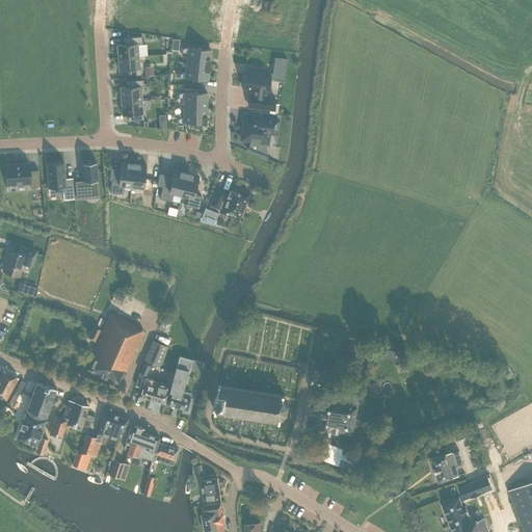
[(118,16),(118,20),(137,21),(138,8),(120,6),(120,11),(118,16)]
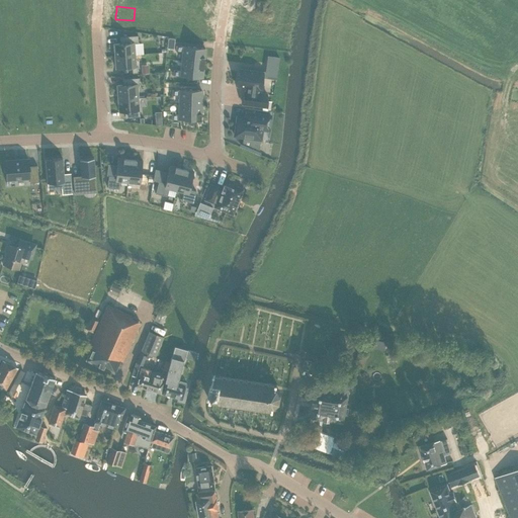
[(114,56),(135,55),(134,42),(138,41),(138,35),(119,36),(119,44),(113,44),(114,56)]
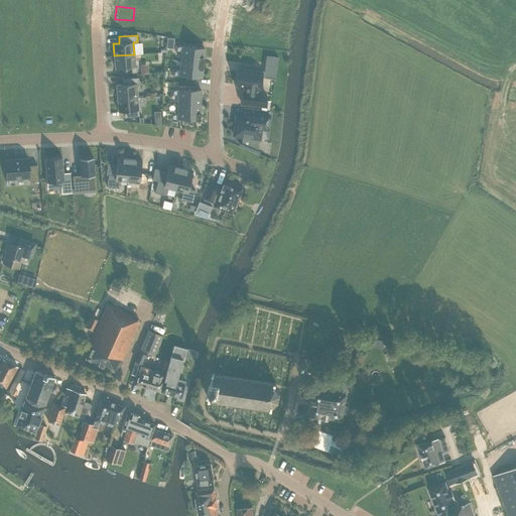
[(181,61),(203,63),(204,49),(174,46),(174,51),(182,52),(181,61)]
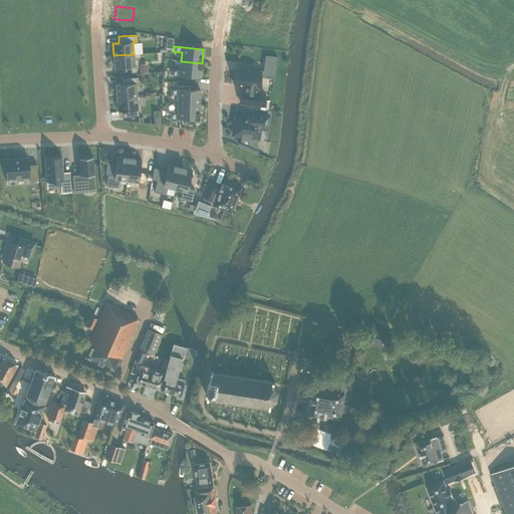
[(135,65),(134,54),(113,55),(114,67),(131,66),(132,72),(137,72),(136,65),(135,65)]
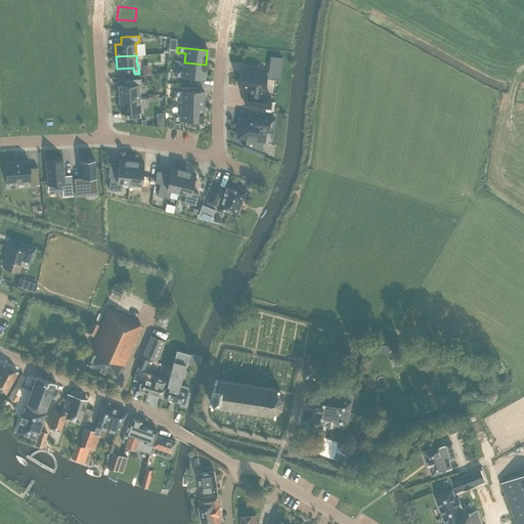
[(270,56),(268,73),(280,75),(282,57),(270,56)]
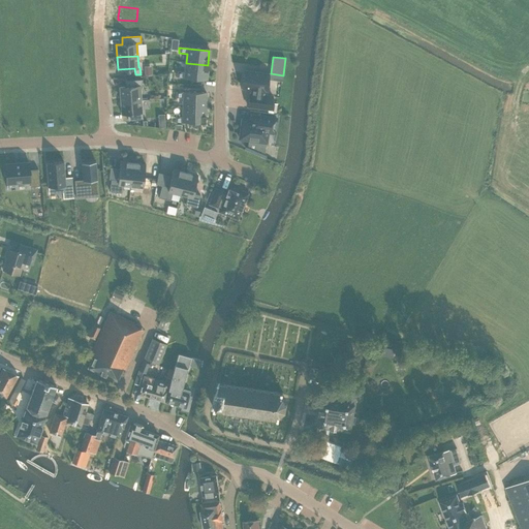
[(206,80),(208,65),(186,63),(185,72),(177,72),(176,76),(206,80)]
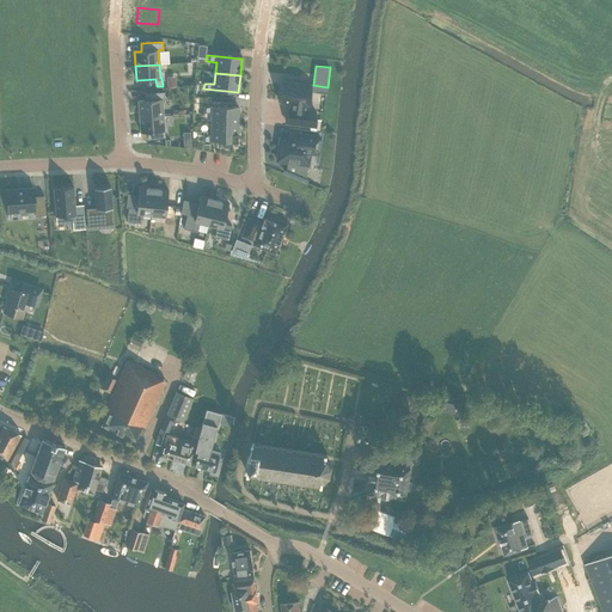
[(312,85),(281,80),(279,103),(289,104),(289,106),(287,106),(285,124),(314,128),(316,111),(307,110),(307,106),(308,108),(312,85)]
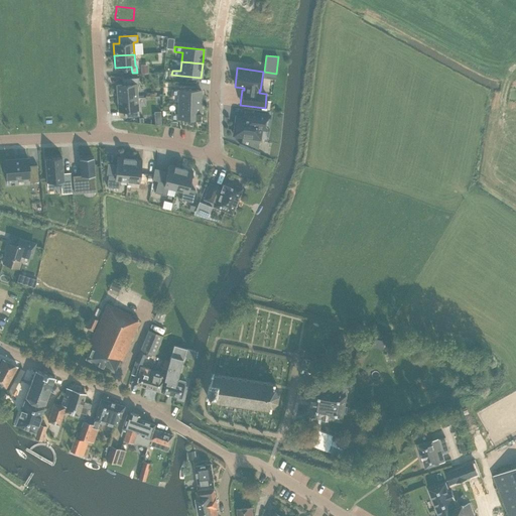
[(116,85),(117,98),(137,97),(136,84),(138,84),(138,78),(122,79),(122,85),(116,85)]
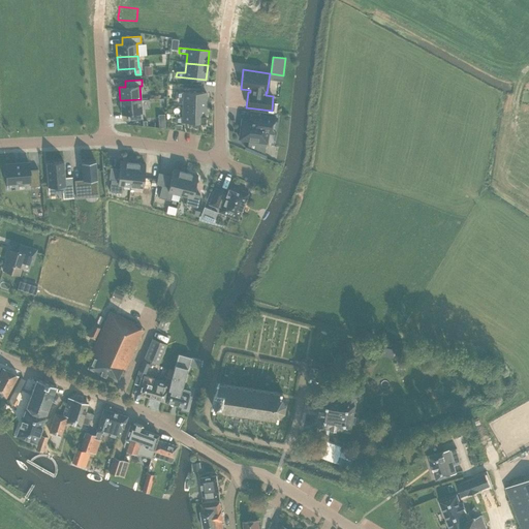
[(206,109),(206,94),(176,93),(176,98),(184,98),(183,107),(206,109)]
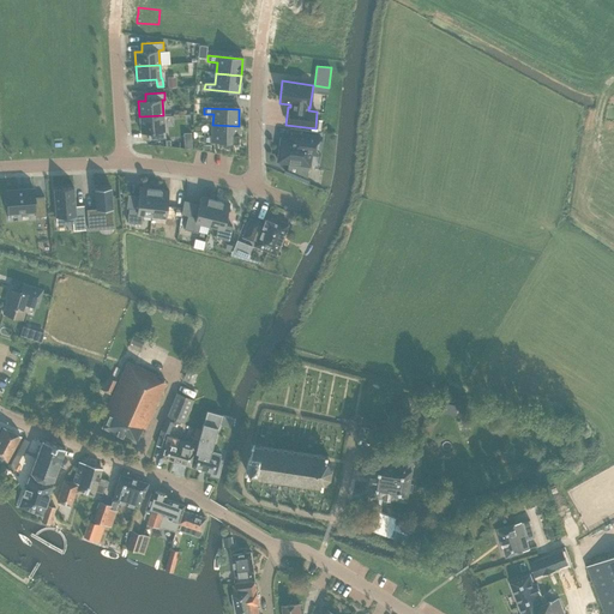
[(166,138),(163,115),(139,116),(140,132),(148,132),(149,139),(166,138)]
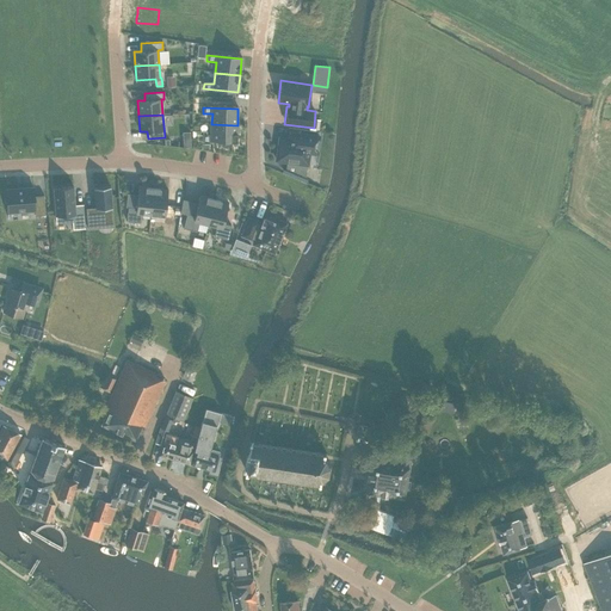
[(236,142),(238,125),(211,124),(211,135),(202,135),(202,141),(236,142)]
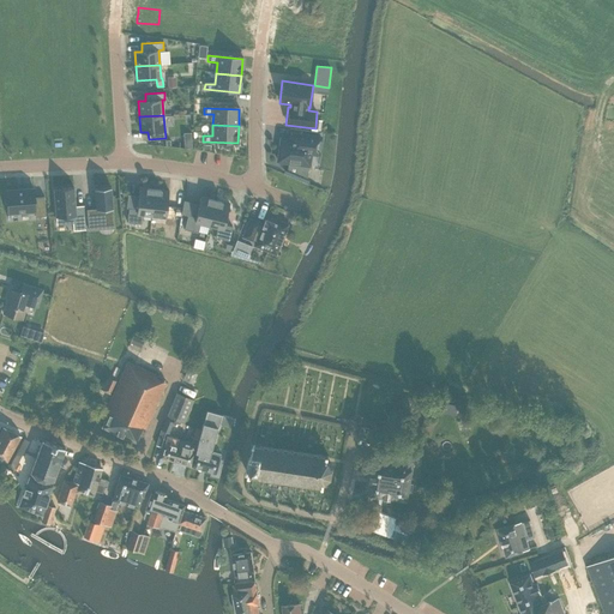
[(311,154),(319,155),(321,138),(292,133),(292,137),(288,139),(281,138),(278,161),(309,166),(311,154)]
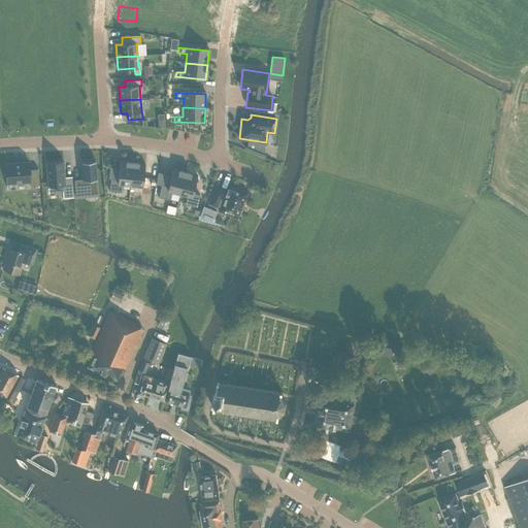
[(255,143),(248,142),(246,151),(254,154),(255,143)]
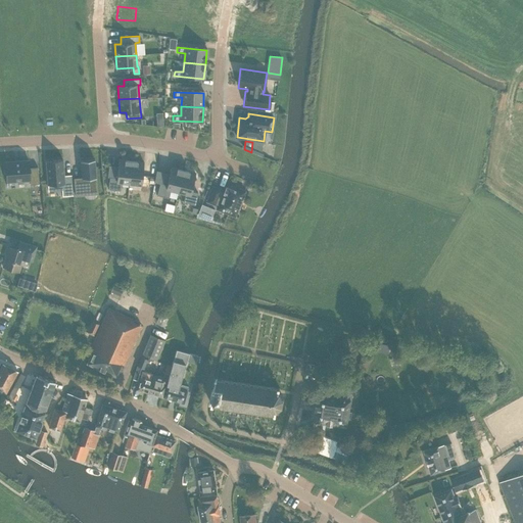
[(94,157),(80,159),(82,177),(74,177),(75,195),(84,194),(83,189),(97,188),(94,157)]
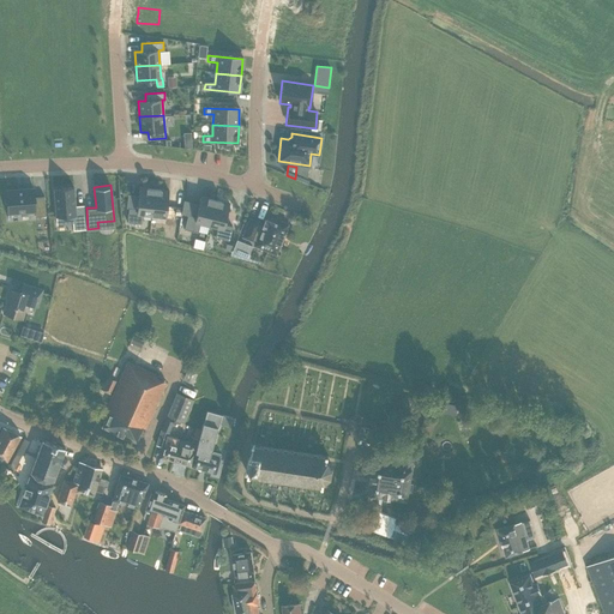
[(73,187),(54,188),(55,217),(72,216),(73,230),(85,229),(83,205),(74,206),(73,187)]
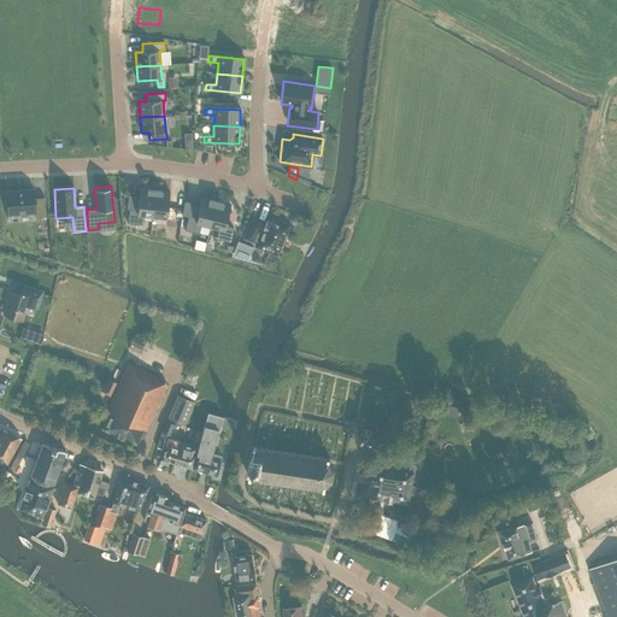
[(142,213),(152,215),(154,191),(140,188),(137,210),(129,209),(128,223),(141,224),(142,213)]
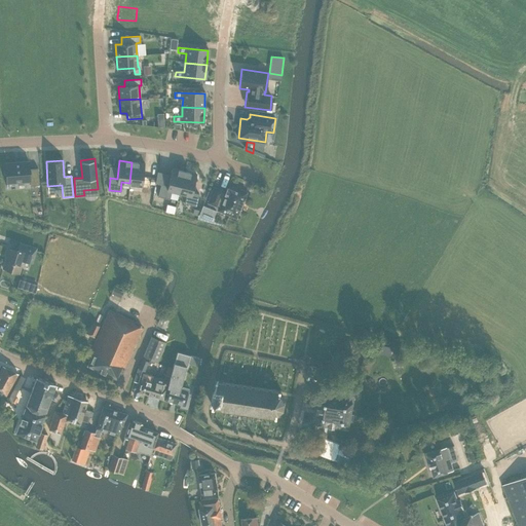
[(29,162),(4,164),(6,182),(30,180),(30,185),(39,185),(37,167),(30,168),(29,162)]
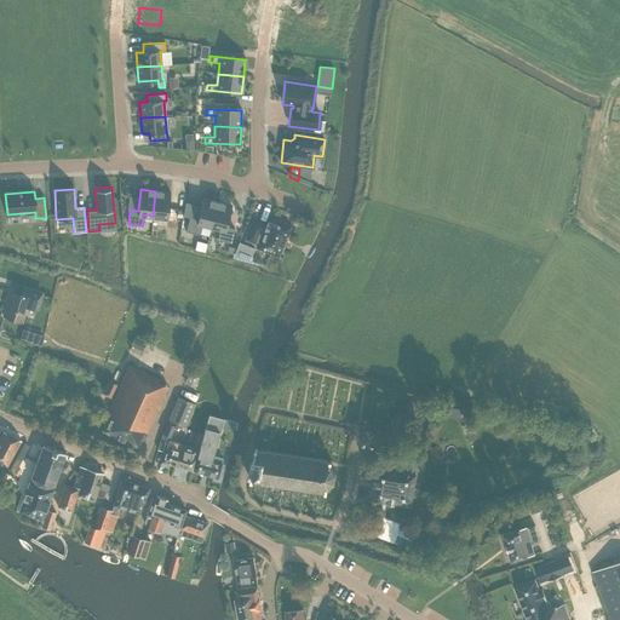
[(167,218),(171,193),(155,191),(153,216),(167,218)]
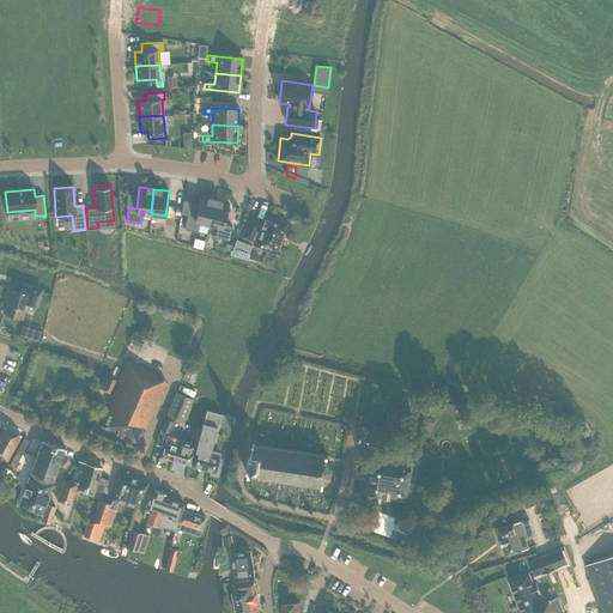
[(192,219),(205,223),(211,199),(198,195),(192,219)]
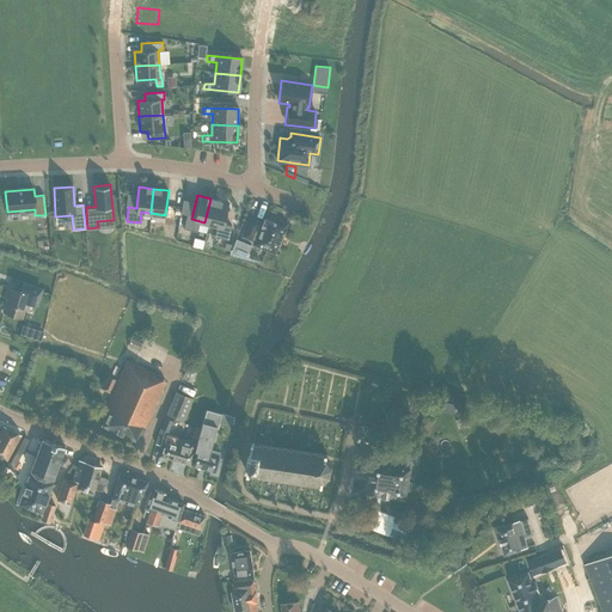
[(214,200),(208,224),(216,226),(214,236),(228,239),(232,226),(224,224),(228,203),(214,200)]
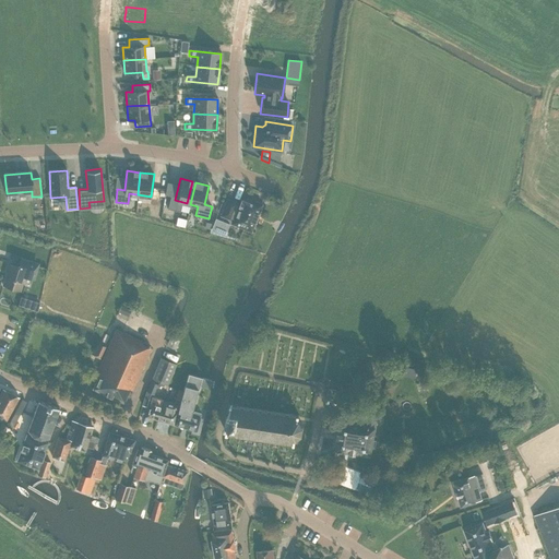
[(247,221),(253,223),(261,203),(249,199),(248,202),(241,199),(239,205),(236,204),(236,203),(228,200),(222,215),(229,218),(230,216),(234,217),(233,222),(245,227),(247,221)]
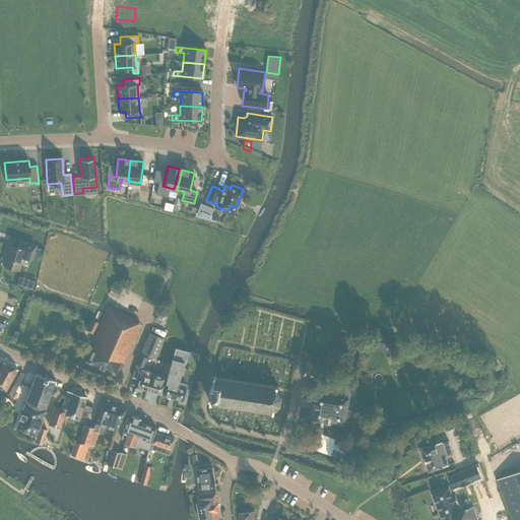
[(6,253),(3,265),(18,270),(22,257),(30,260),(36,245),(19,240),(16,249),(7,246),(5,252),(6,253)]
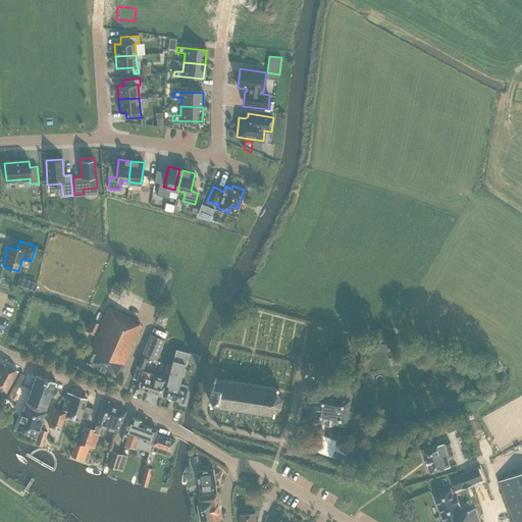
[(122,290),(112,285),(110,292),(119,296),(122,290)]
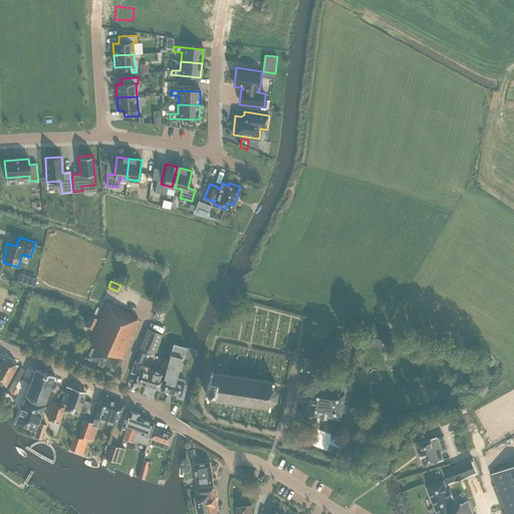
[(118,359),(120,360),(139,320),(131,316),(132,314),(106,302),(87,344),(90,345),(85,356),(94,361),(104,366),(104,365),(113,369),(118,359)]
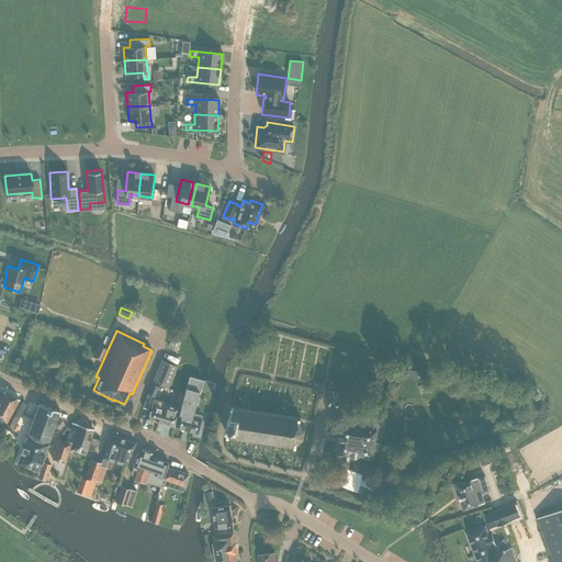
[(167,348),(177,351),(180,343),(170,339),(167,348)]
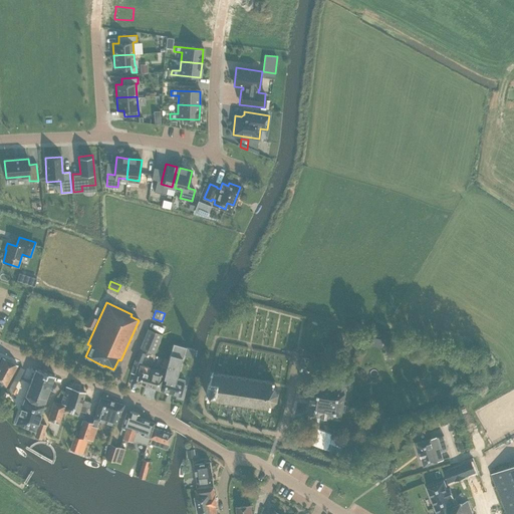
[(86,327),(91,329),(96,318),(91,316),(86,327)]
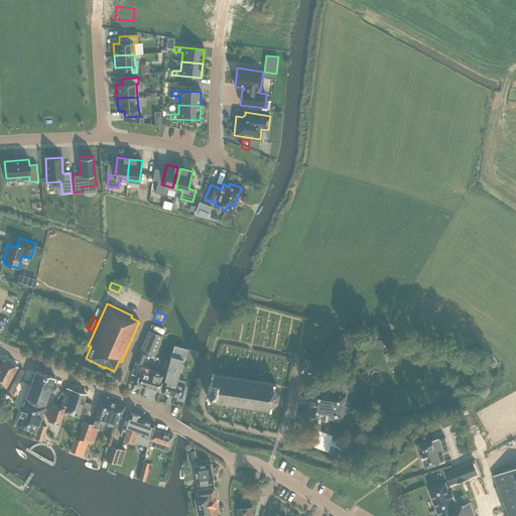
[(140,350),(151,354),(158,335),(148,331),(140,350)]
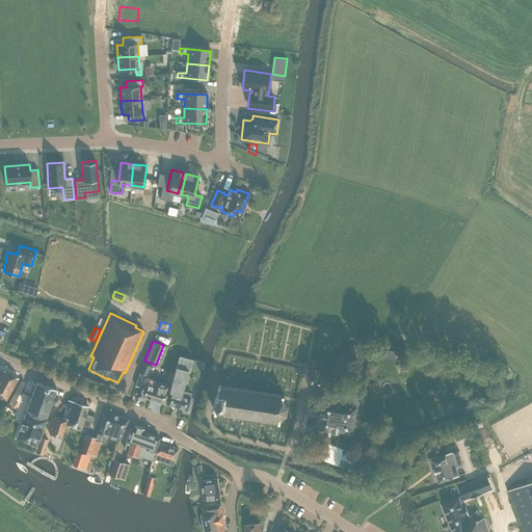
[(176,367),(173,381),(165,404),(186,409),(190,397),(191,393),(184,391),(184,392),(182,392),(188,370),(189,371),(192,358),(179,355),(176,367)]
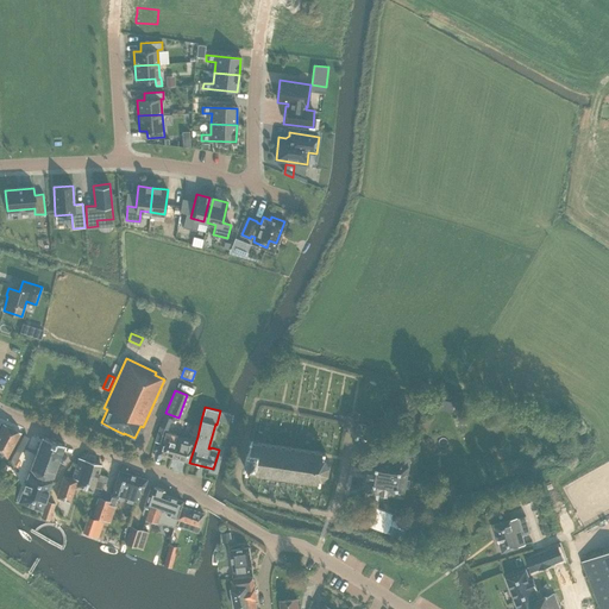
[(164,428),(167,428),(170,418),(164,415),(161,426),(164,428)]
